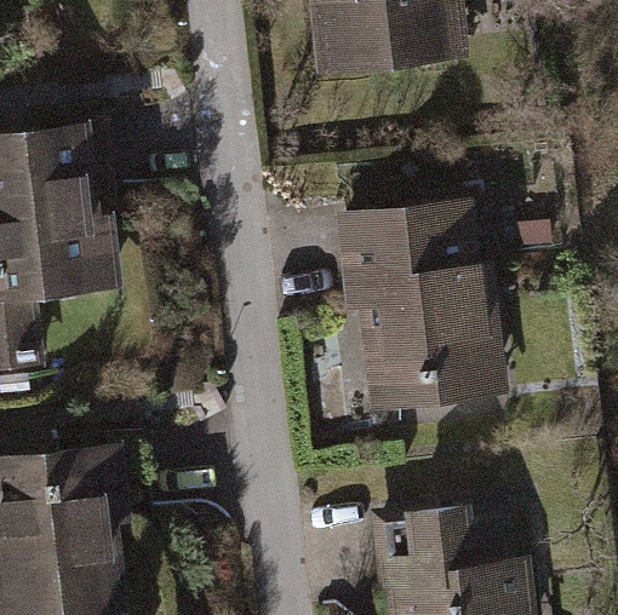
[(462,0),(307,0),(316,80),(470,62),(462,0)]
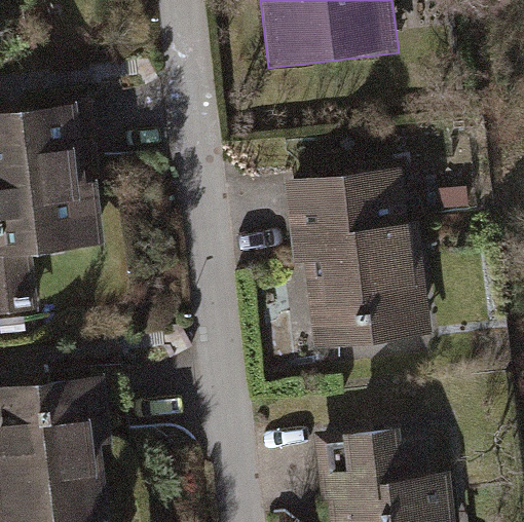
[(77,106),(0,114),(0,318),(39,313),(33,256),(105,248),(98,185),(86,186),(77,106)]
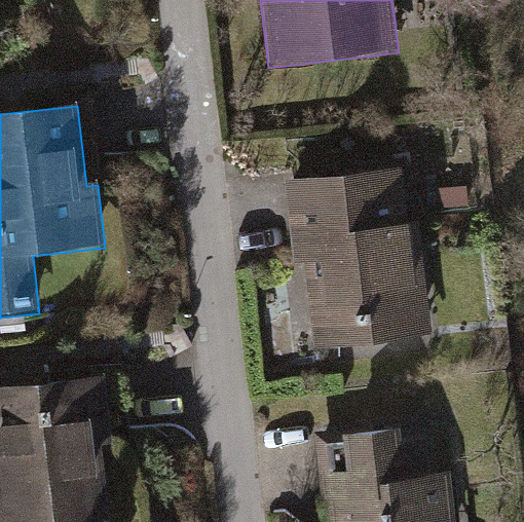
[(400,170),(283,184),(293,267),(301,266),(311,349),(429,335),(416,223),(407,224),(400,170)]
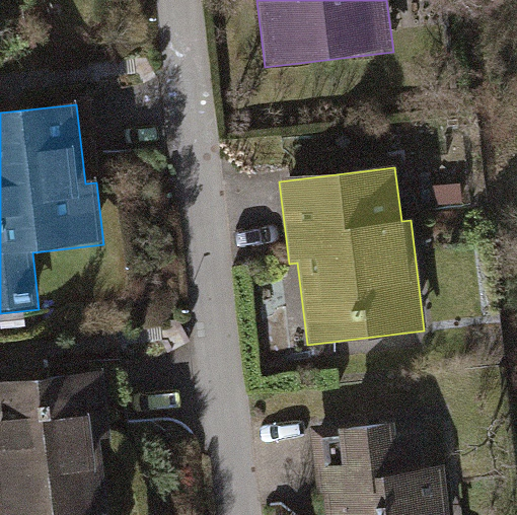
[(0,487),(3,514),(109,514),(101,443),(111,442),(102,373),(0,383),(0,487)]
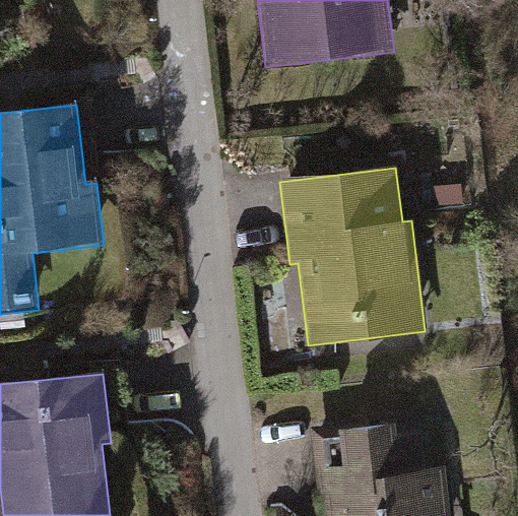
[(394,423),(308,434),(318,515),(449,515),(443,467),(428,469),(424,435),(395,439),(394,423)]
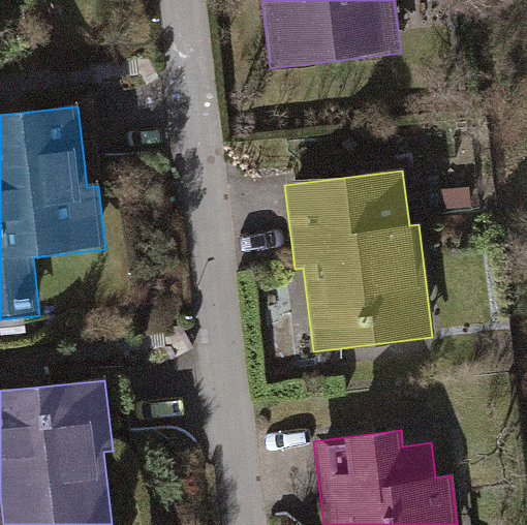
All buildings are outlined.
